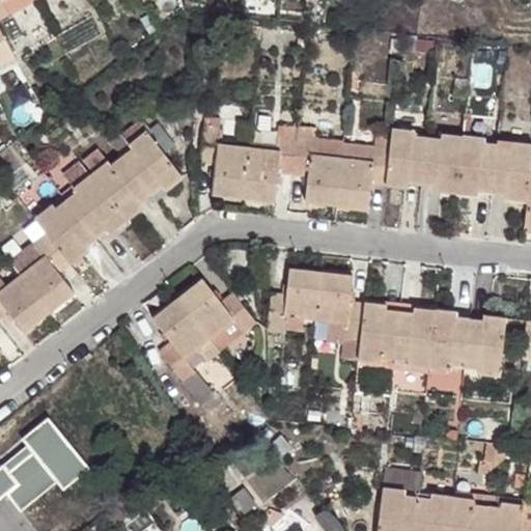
[(0,0),(0,70),(16,61),(0,33),(0,20),(37,0),(0,0)]
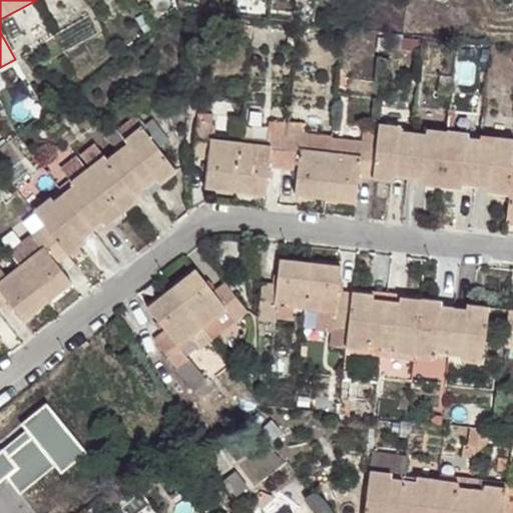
[(210,122),(195,121),(190,160),(205,162),(202,189),(265,197),(269,168),(296,171),(293,197),(354,202),(357,178),(394,183),(394,178),(420,181),(420,185),(460,191),(462,186),(488,188),(487,194),(508,194),(505,221),(512,221),(512,137),(493,136),(493,141),(467,138),(468,133),(425,129),(425,134),(399,130),(399,126),(378,123),(377,132),(361,130),(360,144),(334,142),(335,136),(273,129),(271,145),(208,138),(210,122)]
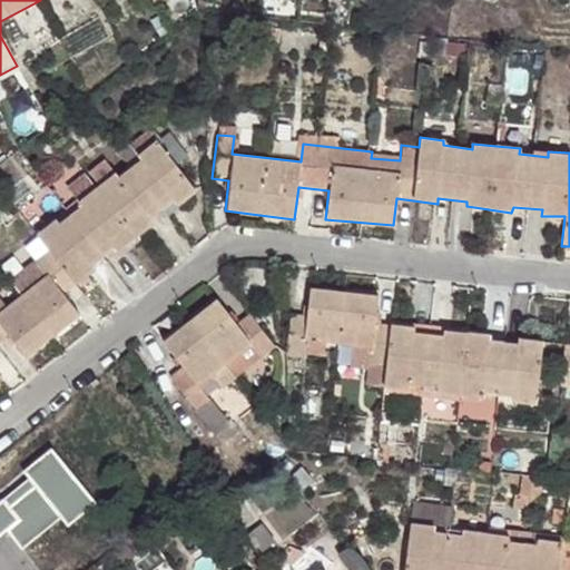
[(0,377),(0,379),(0,377),(0,343),(8,337),(27,359),(80,317),(64,296),(95,272),(91,267),(114,248),(117,253),(153,223),(151,220),(174,203),(177,205),(194,193),(156,143),(138,157),(140,160),(118,178),(114,174),(78,204),(80,207),(58,225),(55,223),(36,236),(49,252),(11,283),(21,296),(0,312),(0,377)]
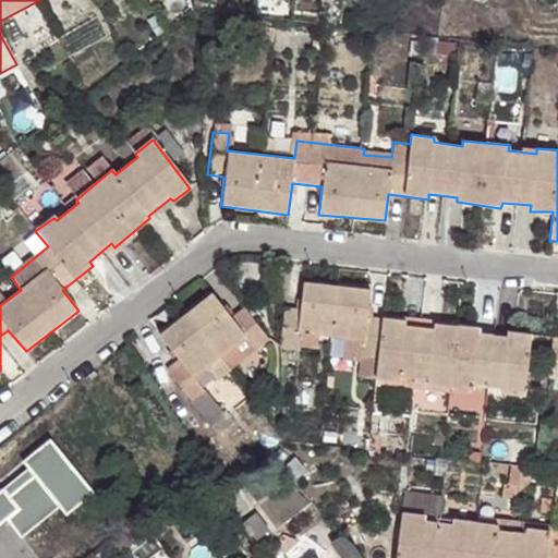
[(404,319),(366,315),(368,289),(302,282),(299,307),(282,307),(279,348),(296,349),(299,334),(363,340),(361,356),(377,359),(375,378),(398,381),(398,375),(428,380),(427,386),(472,390),(472,384),(501,387),(500,392),(523,396),(531,334),(507,330),(506,337),(477,332),(478,327),(433,323),(432,328),(404,325),(404,319)]
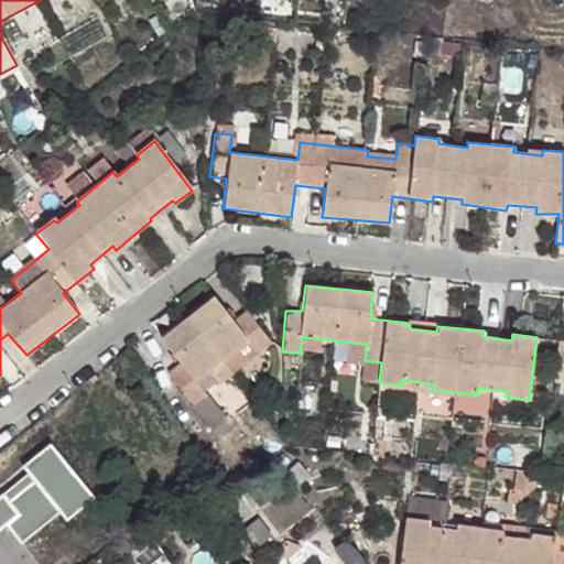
[(158,338),(177,364),(165,373),(191,405),(232,373),(270,344),(245,311),(231,318),(212,296),(158,338)]
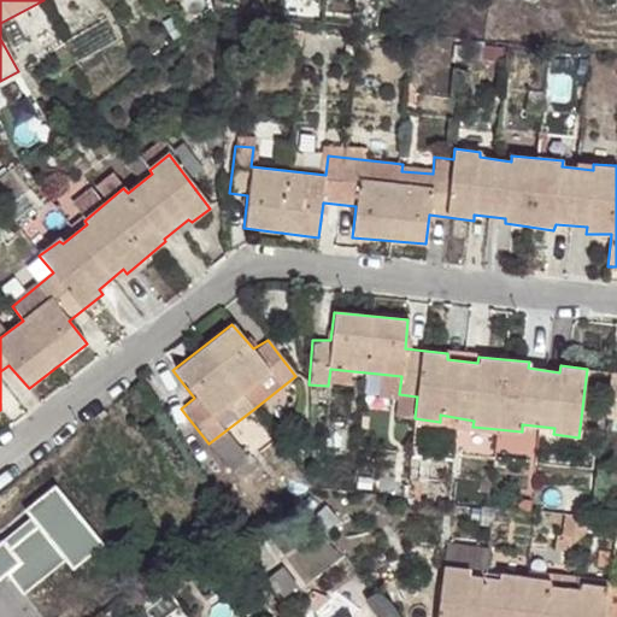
[(616,371),(611,371),(605,417),(616,419),(616,371)]
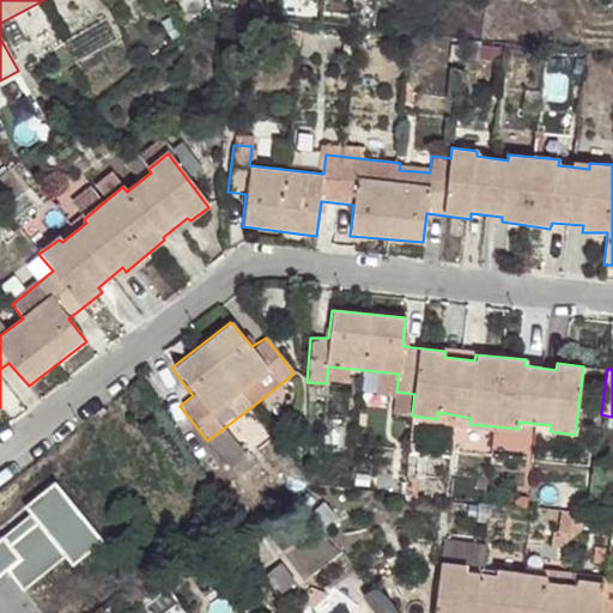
[(395,414),(412,416),(414,394),(396,392),(399,374),(381,372),(378,395),(398,398),(395,414)]
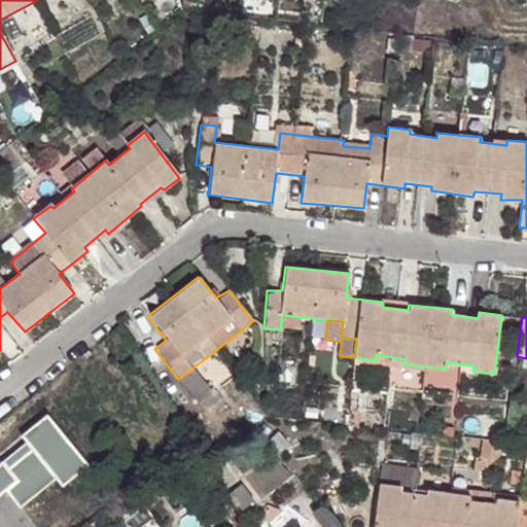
[(237,376),(217,349),(178,379),(199,406),(237,376)]
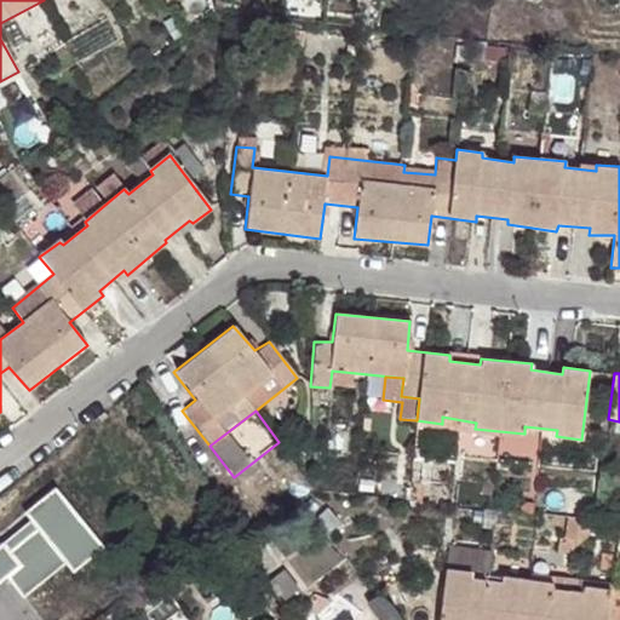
[(102,545),(53,486),(22,512),(35,527),(9,550),(0,541),(0,572),(1,572),(22,597),(64,562),(72,570),(102,545)]
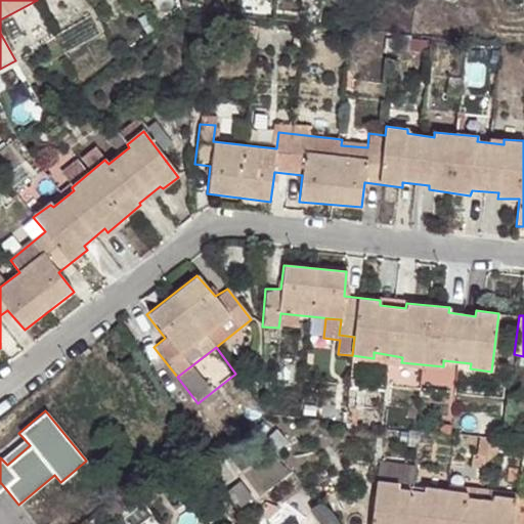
[(523,523),(523,516),(514,516),(518,490),(481,487),(480,497),(467,496),(468,493),(426,487),(424,492),(412,491),(415,466),(380,462),(370,523),(523,523)]
